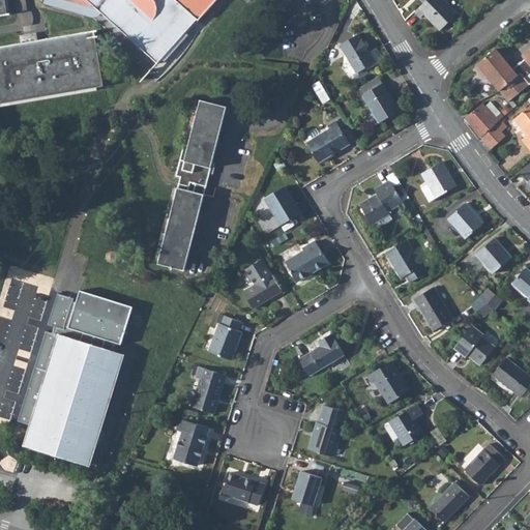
[(0,0),(0,17),(8,16),(11,16),(11,13),(8,15),(5,0),(0,0)]
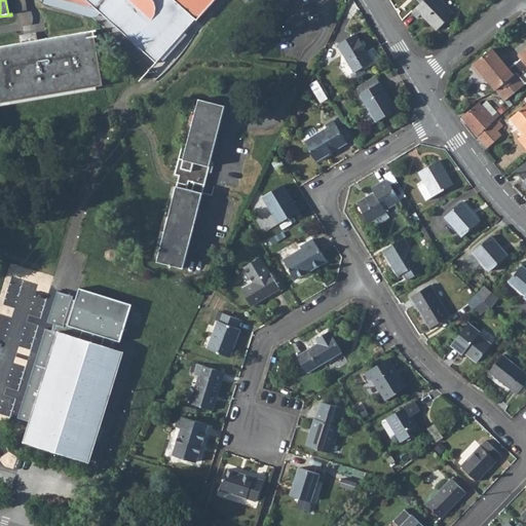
[(19,0),(24,28),(31,24),(27,0),(19,0)]
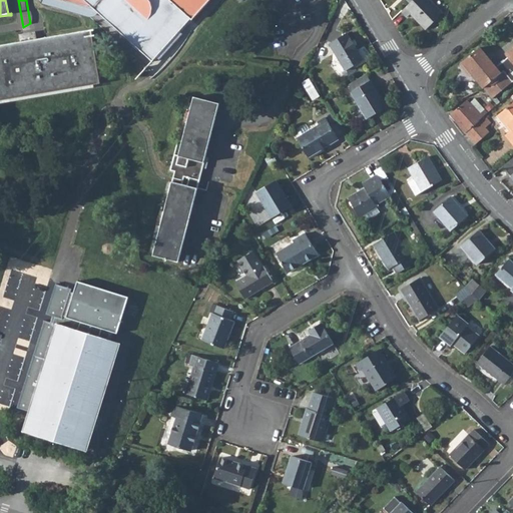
[(62,0),(91,9),(94,10),(152,62),(189,19),(190,20),(208,0),(62,0)]
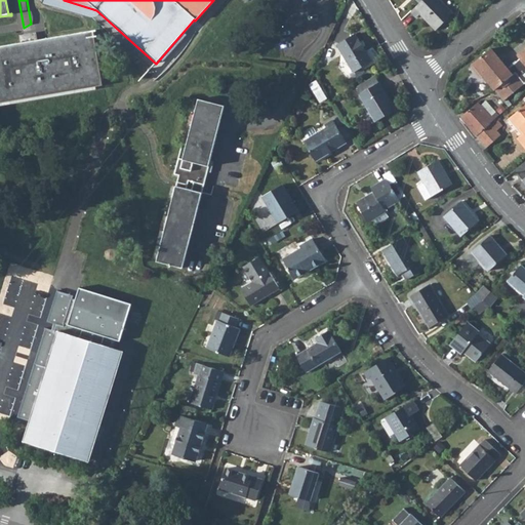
[(421,0),(420,1),(412,10),(417,15),(422,11),(431,21),(430,22),(436,28),(453,11),(442,0),(421,0)]
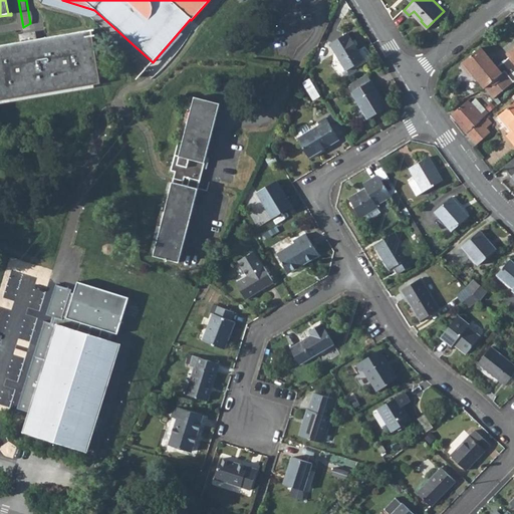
[(92,30),(0,45),(0,101),(101,84),(92,30)]
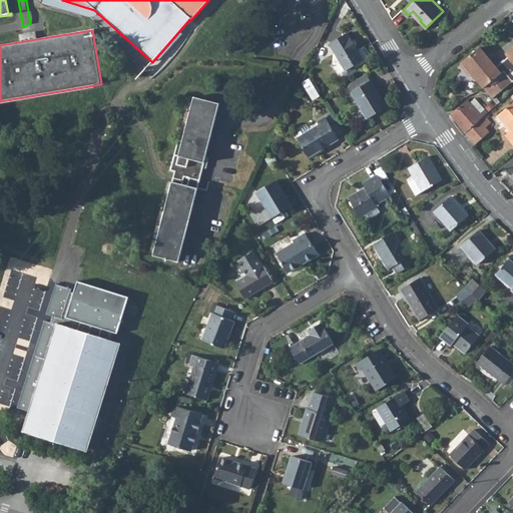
[(21,33),(22,40),(38,36),(36,30),(21,33)]
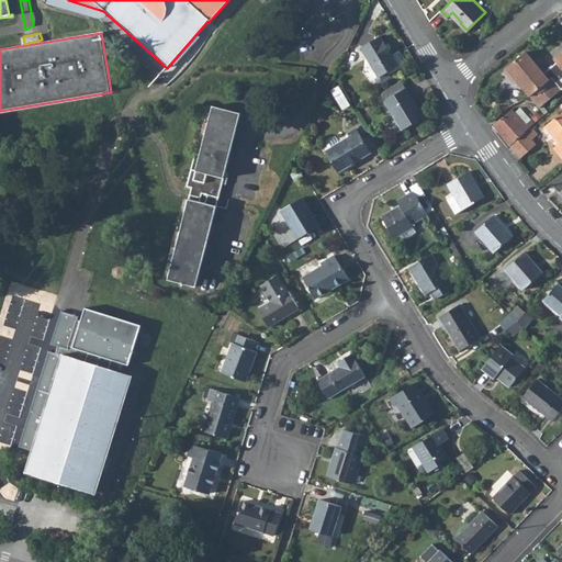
[(381,35),(362,46),(380,77),(398,66),(381,35)]
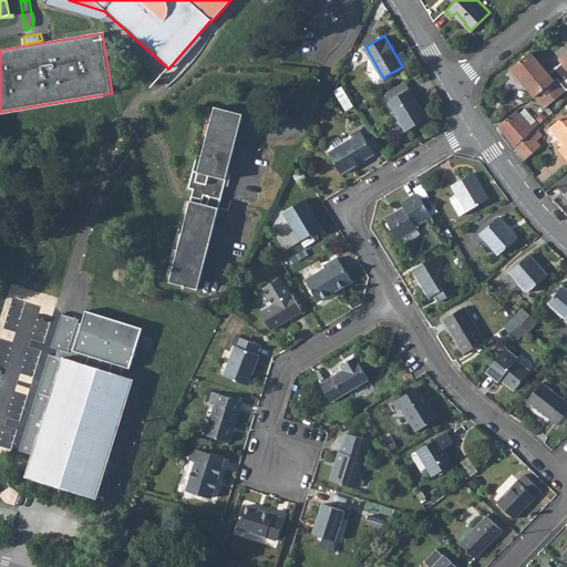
[(531,53),(511,69),(523,83),(534,98),(544,109),(566,90),(556,79),(553,82),(531,53)]
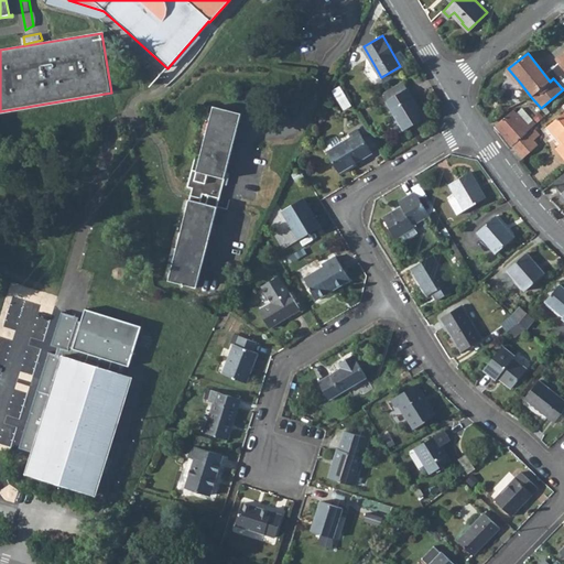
[(343,85),(335,88),(344,109),(351,106),(343,85)]
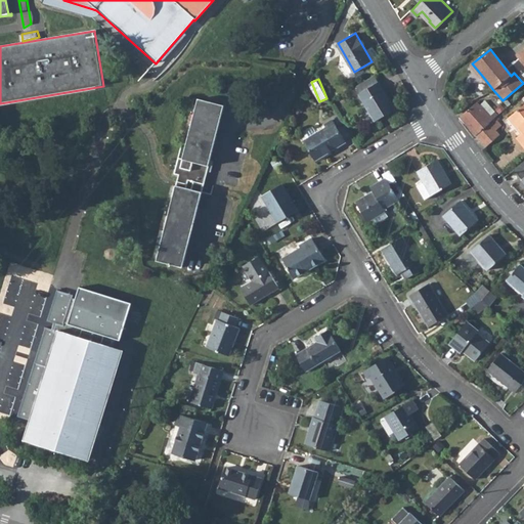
[(379,83),(358,94),(375,121),(394,110),(379,83)]
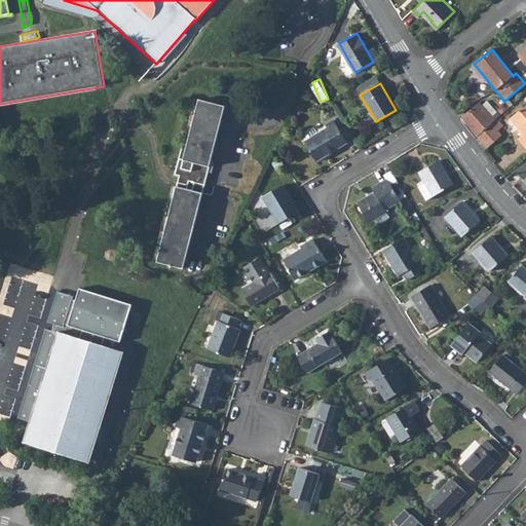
[(188,181),(204,185),(224,106),(197,100),(184,152),(180,151),(174,176),(178,177),(177,183),(187,185),(188,181)]
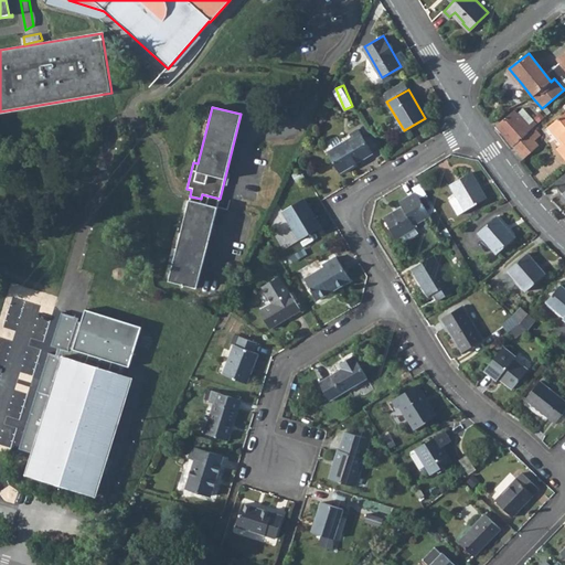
[(523,108),(518,114),(531,129),(534,127),(537,125),(523,108)]
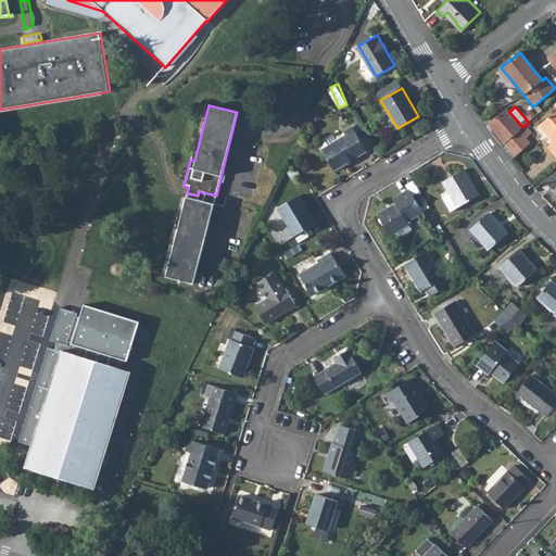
[(488,124),(504,142),(522,127),(509,112),(506,109),(488,124)]
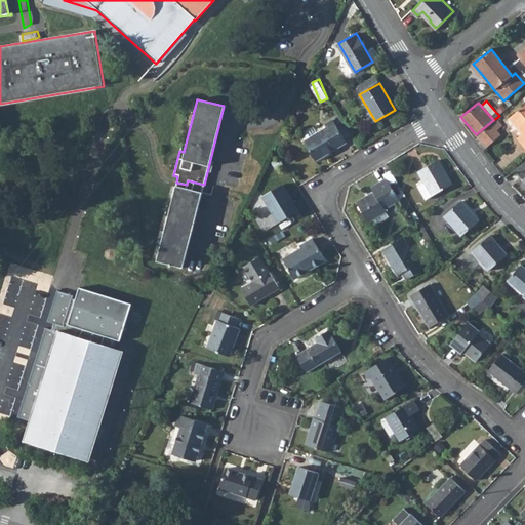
[(524,106),(510,118),(518,129),(521,127),(524,131),(517,137),(524,147),(524,106)]
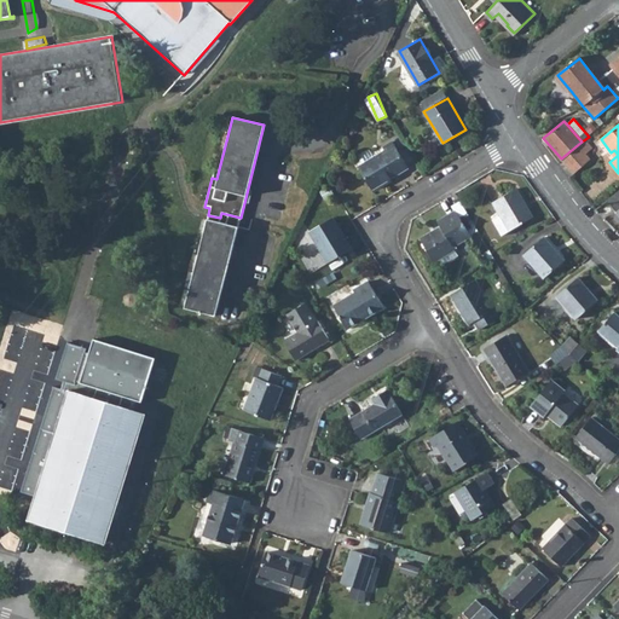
[(582,142),(561,158),(574,173),(597,154),(585,139),(582,142)]
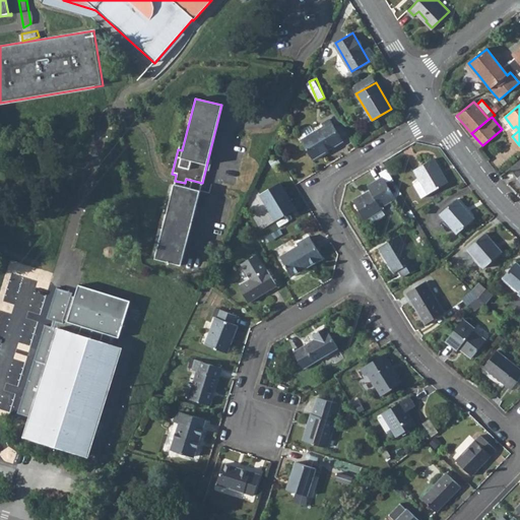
[(322,127),(301,139),(312,159),(335,145),(335,144),(341,140),(328,119),(320,123),(322,127)]
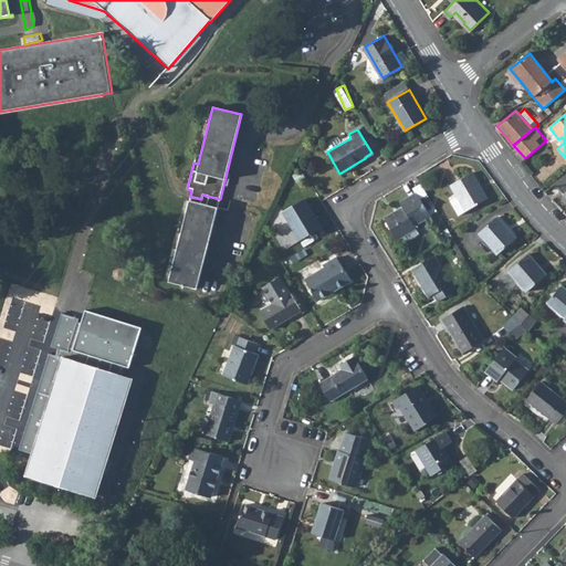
[(513,145),(510,148),(521,161),(525,158),(513,145)]
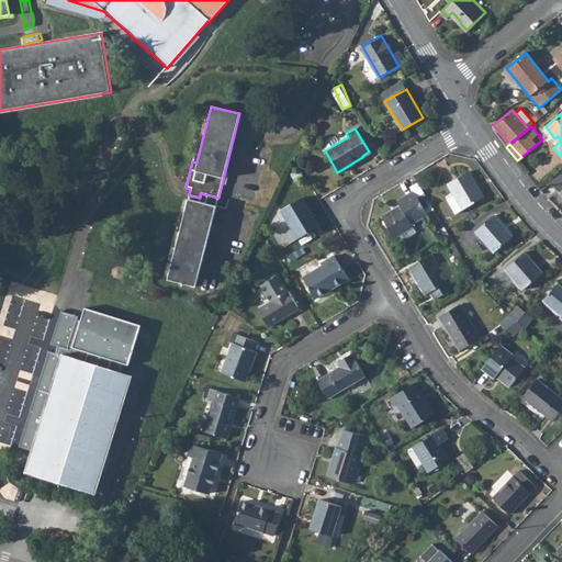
[(468,169),(448,182),(457,197),(450,202),(457,213),(485,194),(471,173),(468,169)]
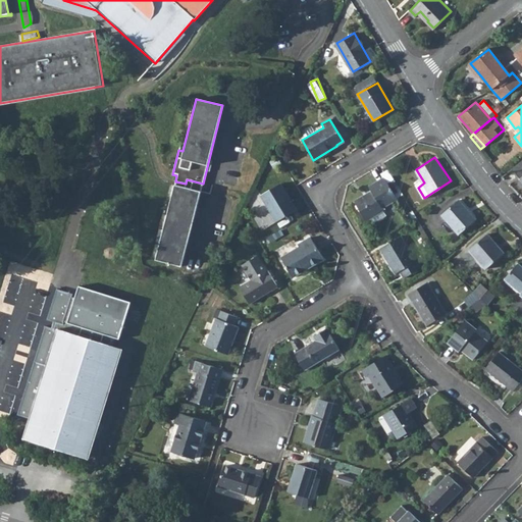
[(521,159),(512,168),(521,179),(521,159)]
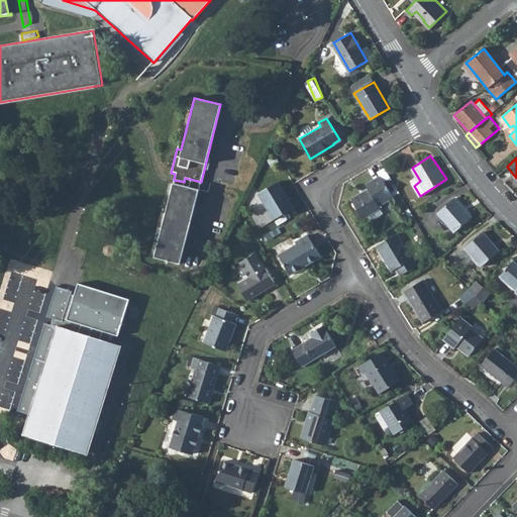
[(367,190),(350,200),(362,219),(379,209),(378,206),(393,197),(380,176),(365,186),(367,190)]
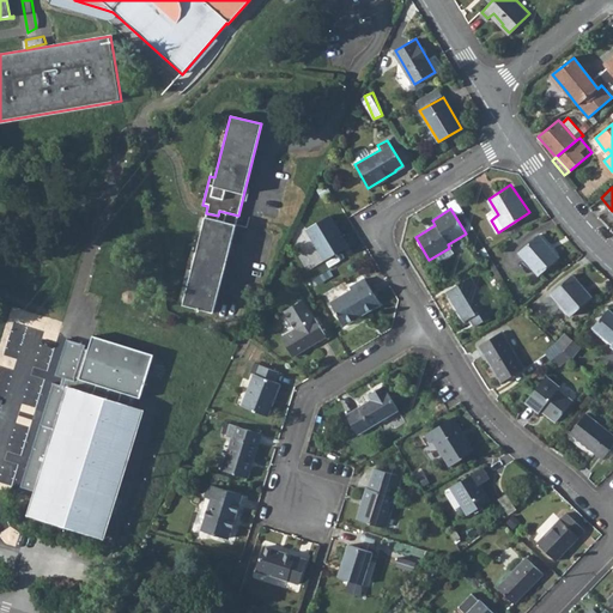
[(328,216),(305,230),(323,260),(347,247),(328,216)]
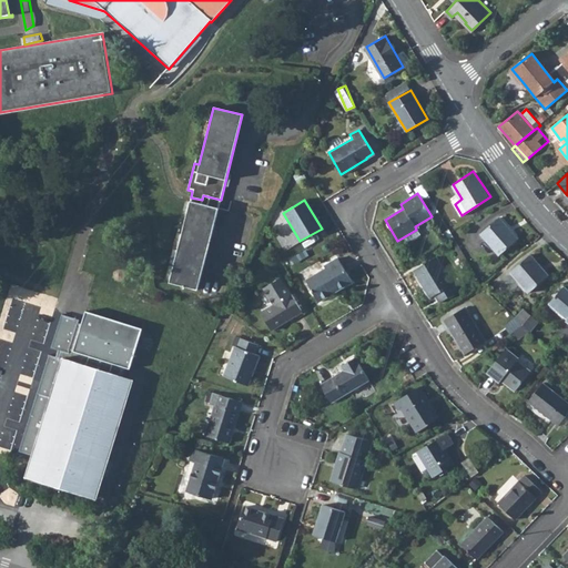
[(170,283),(199,290),(219,208),(190,201),(170,283)]
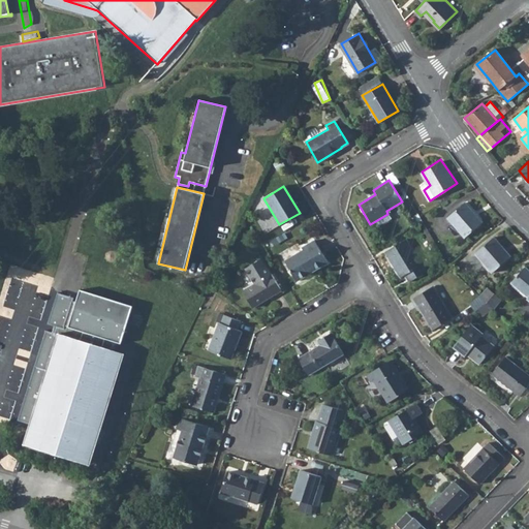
[(466,200),(448,216),(466,236),(484,221),(466,200)]
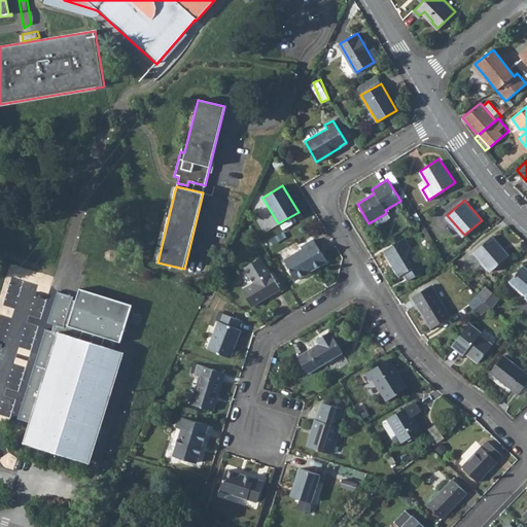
[(494,236),(476,252),(494,272),(512,255),(494,236)]
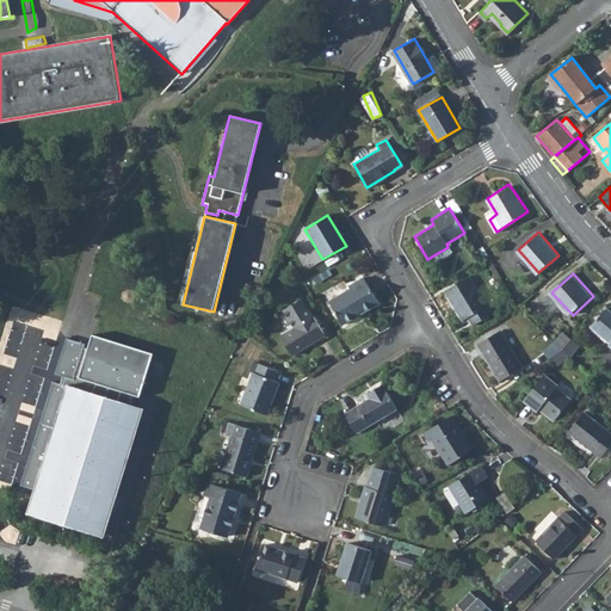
[(467,277),(443,292),(462,322),(466,320),(470,327),(491,315),(467,277)]
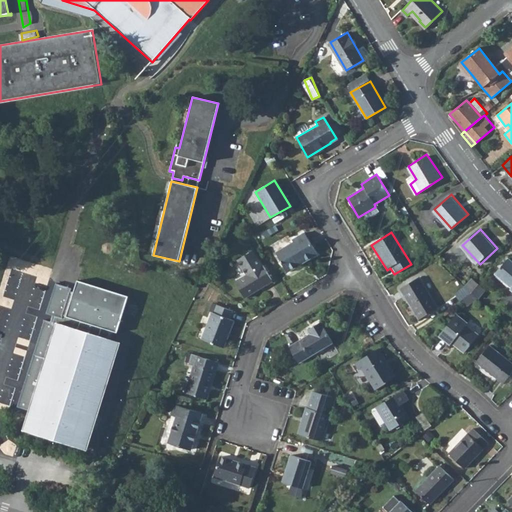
[(292,242),(275,253),(286,272),(316,254),(303,233),(291,240),(292,242)]
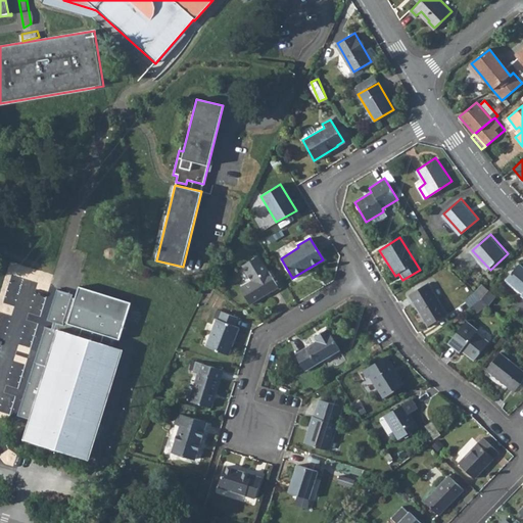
[(269,295),(278,289),(268,273),(267,273),(257,257),(255,258),(269,295)]
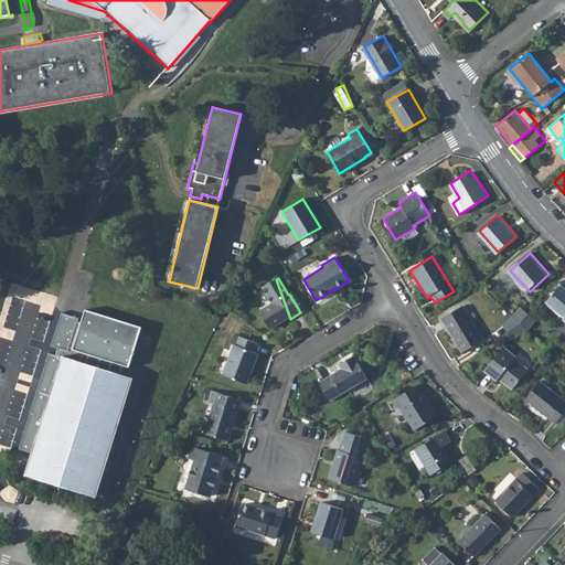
[(258,313),(269,331),(290,319),(276,279),(262,289),(272,306),(258,313)]
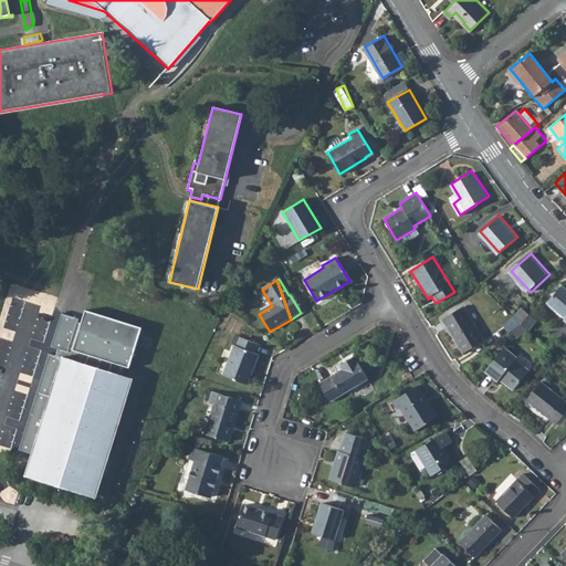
[(565,286),(551,303),(565,315),(565,286)]
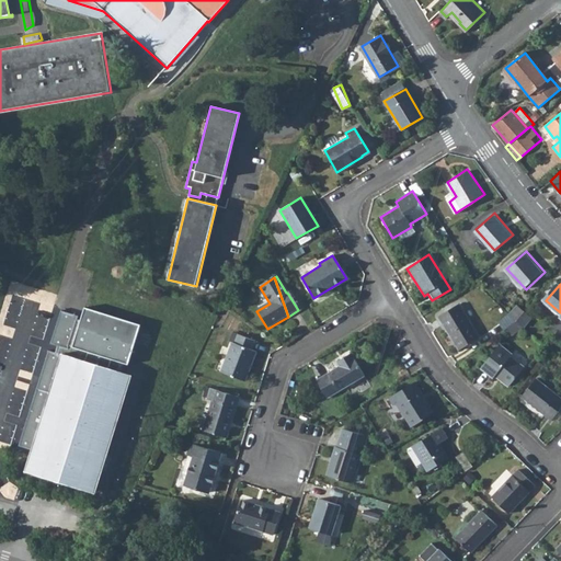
[(457,304),(436,317),(457,351),(478,338),(457,304)]
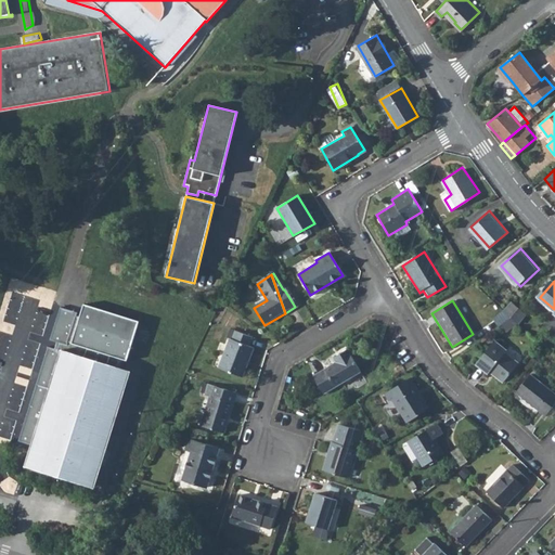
[(510,300),(495,321),(513,332),(527,311),(510,300)]
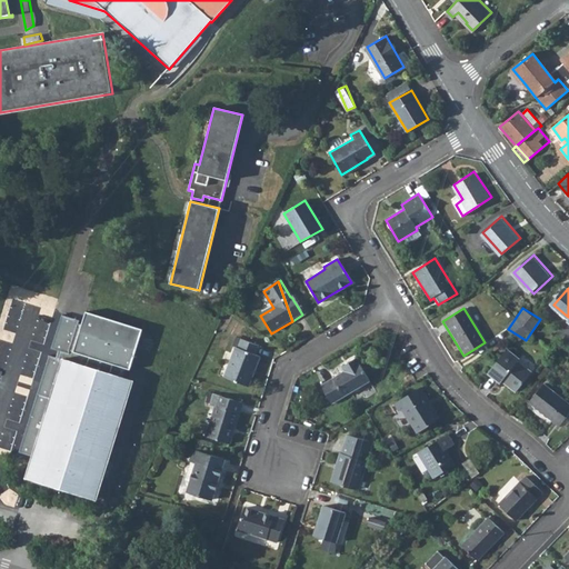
[(65,316),(55,347),(62,349),(59,358),(66,360),(123,379),(127,369),(130,370),(143,330),(88,311),(85,321),(65,316)]
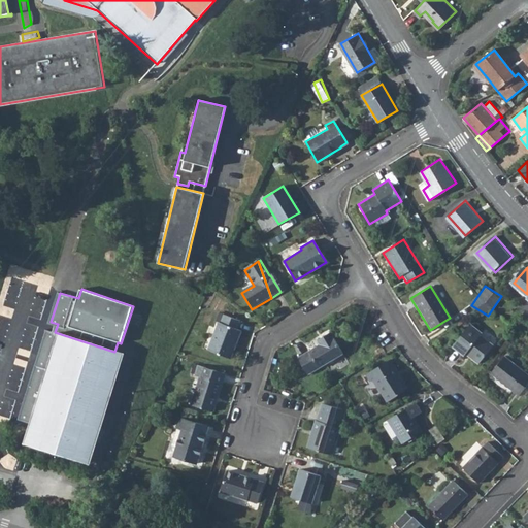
[(208,351),(231,361),(235,349),(233,348),(235,341),(237,342),(242,332),(237,330),(240,322),(225,316),(222,324),(220,322),(208,351)]
